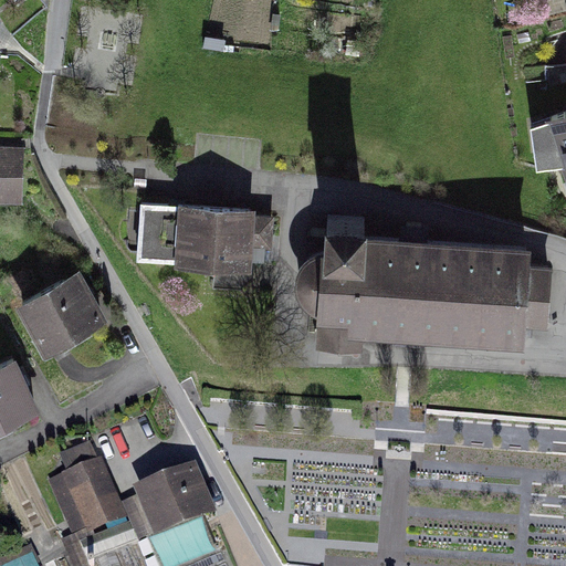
[(565,116),(538,124),(549,164),(565,159),(565,116)]
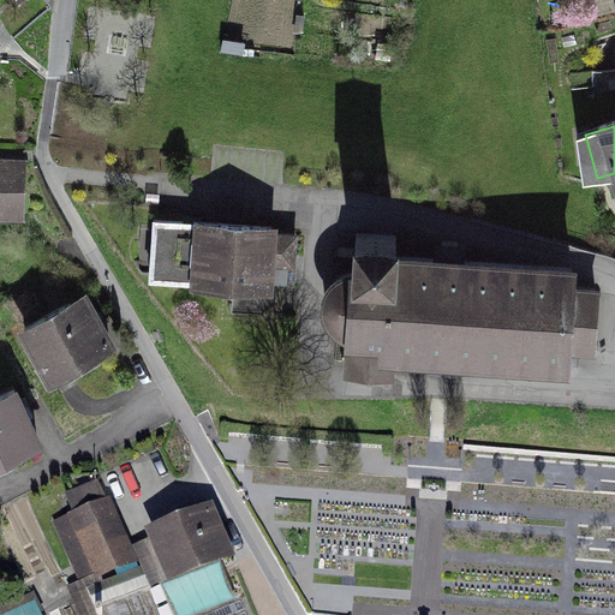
[(28,154),(0,154),(0,214),(29,214),(28,154)]
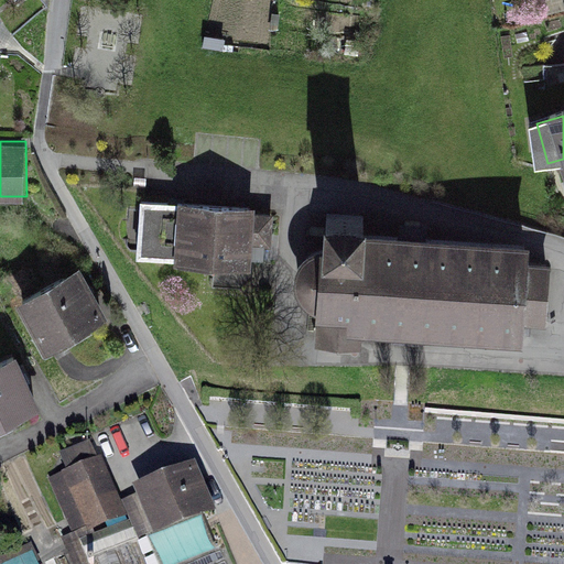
[(275,210),(138,202),(134,259),(171,263),(171,268),(212,271),(212,289),(249,290),(252,250),(273,252),(275,210)]
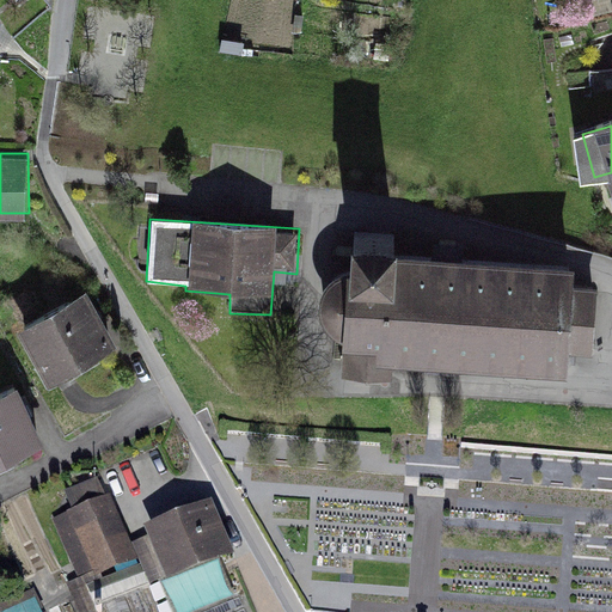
[(569,287),(569,268),(389,258),(391,236),(340,233),(335,350),(338,350),(338,377),(390,379),(390,366),(561,375),(564,353),(591,355),(595,291),(569,287)]
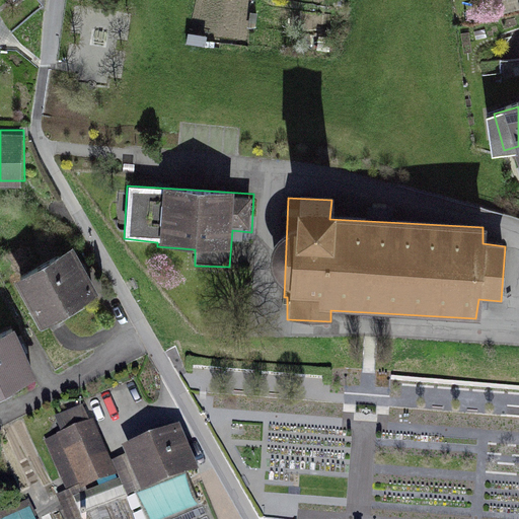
[(11,267),(42,321),(91,293),(61,239),(11,267)]
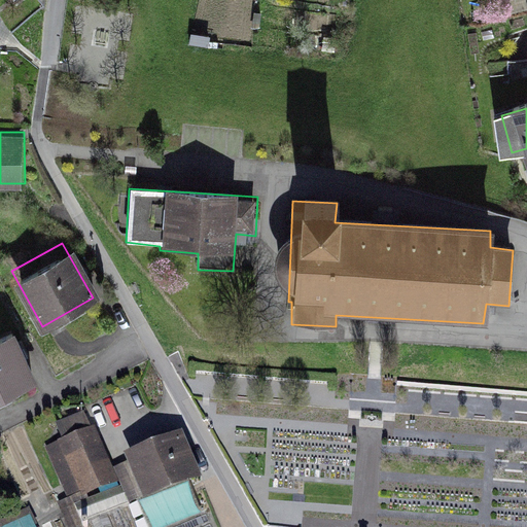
[(6,330),(0,334),(0,403),(37,382),(6,330)]
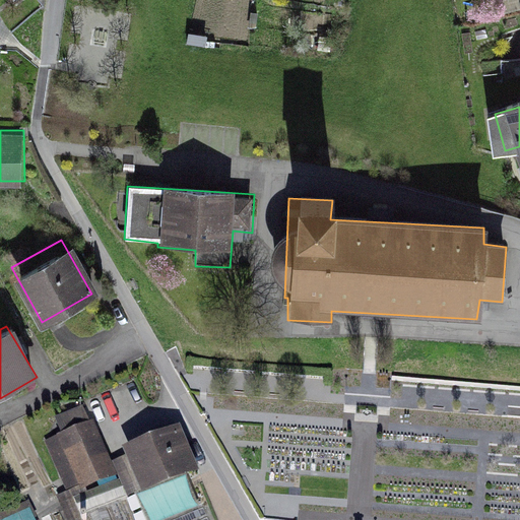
[(153,519),(95,385),(63,399),(114,519),(153,519)]
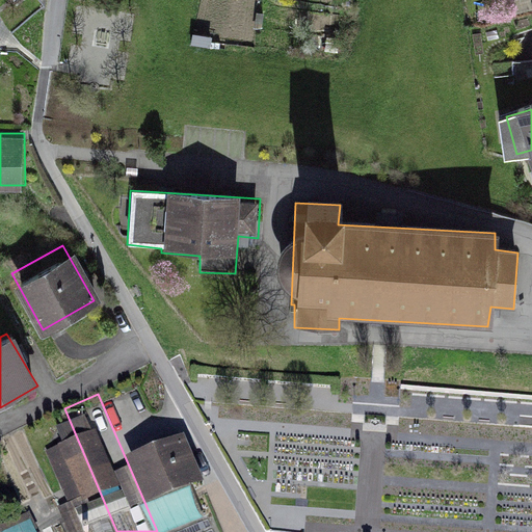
[(188,442),(143,461),(166,513),(211,494),(188,442)]
